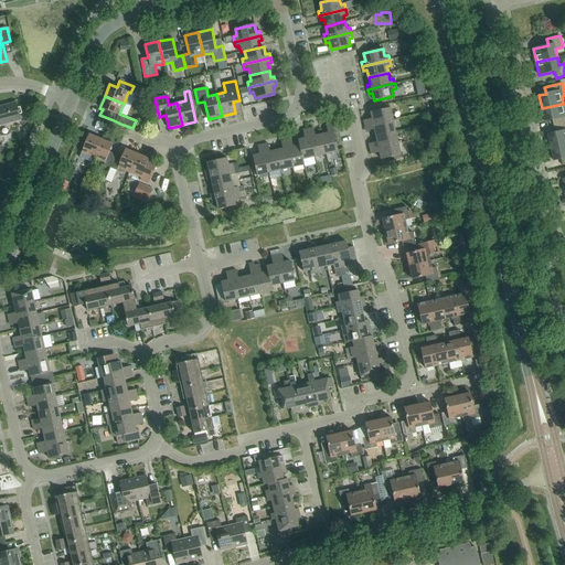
[(0,125),(20,119),(16,103),(0,106),(0,125)]
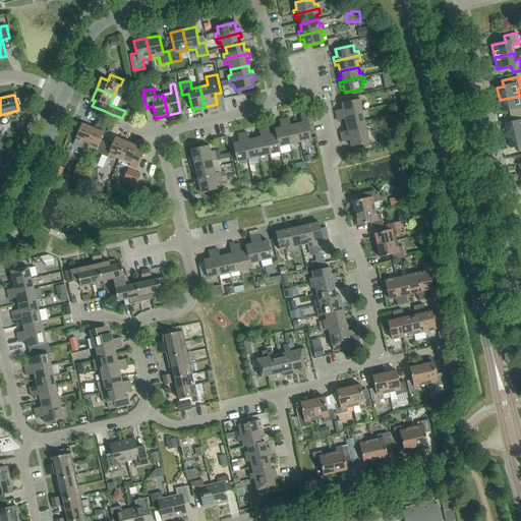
[(509,111),(510,116),(520,114),(520,102),(519,96),(500,100),(503,112),(509,111)]
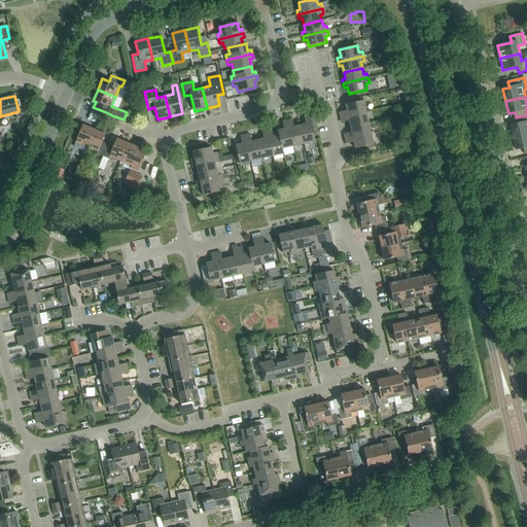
[(339,112),(340,117),(366,112),(363,101),(345,105),(347,111),(339,112)]
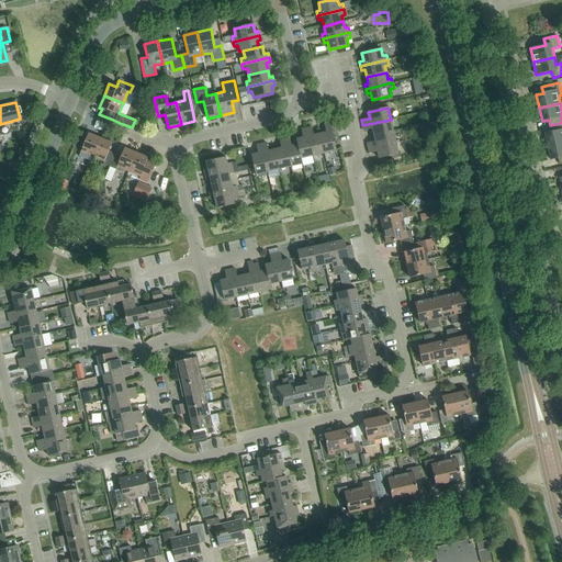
[(99,114),(97,121),(110,126),(113,120),(99,114)]
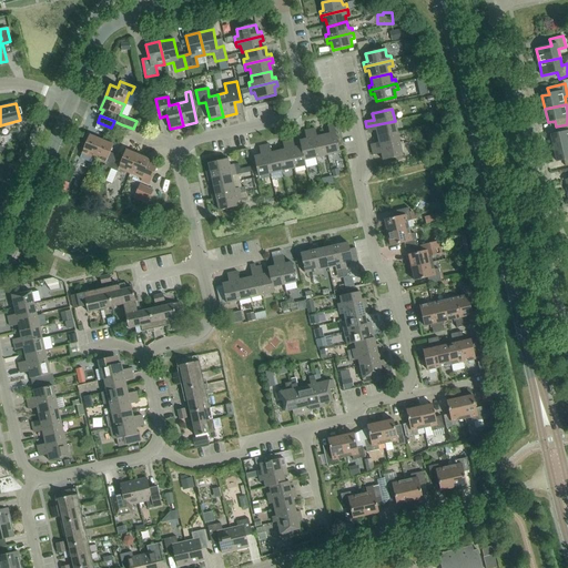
[(376,130),(377,137),(397,132),(395,121),(366,127),(367,132),(375,130),(376,130)]
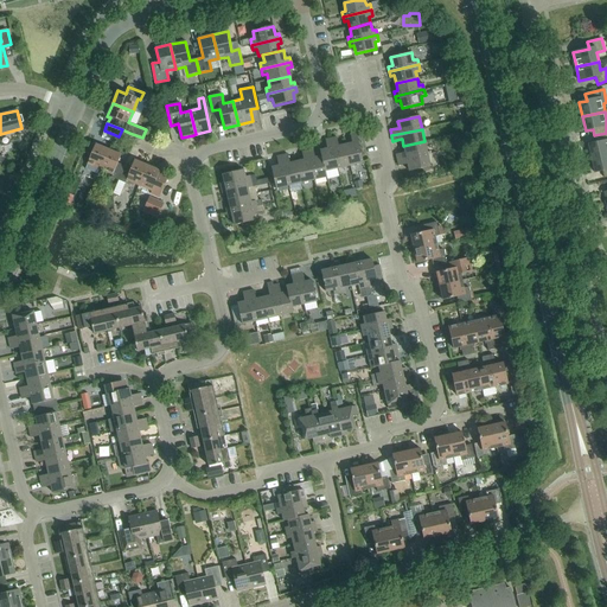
[(352,144),(345,145),(350,166),(363,163),(356,133),(350,134),(352,144)]
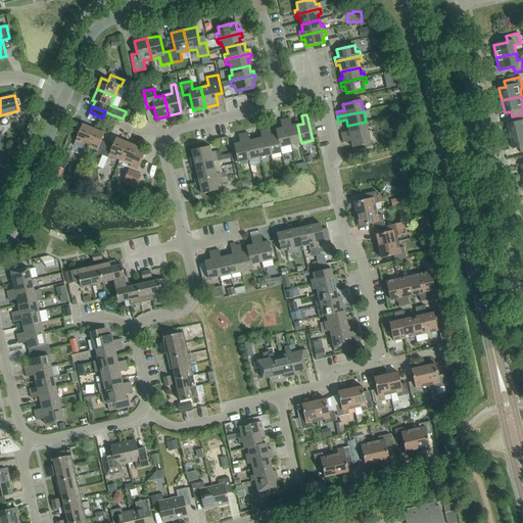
[(510,137),(522,133),(522,114),(512,116),(514,124),(507,125),(510,137)]
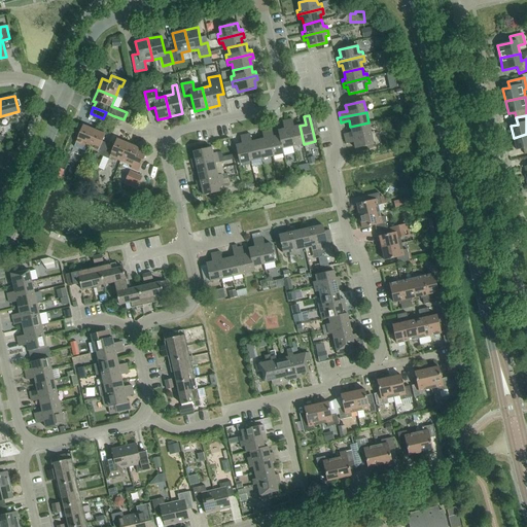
[(293,146),(304,144),(300,126),(293,128),(292,119),(287,120),(293,146)]
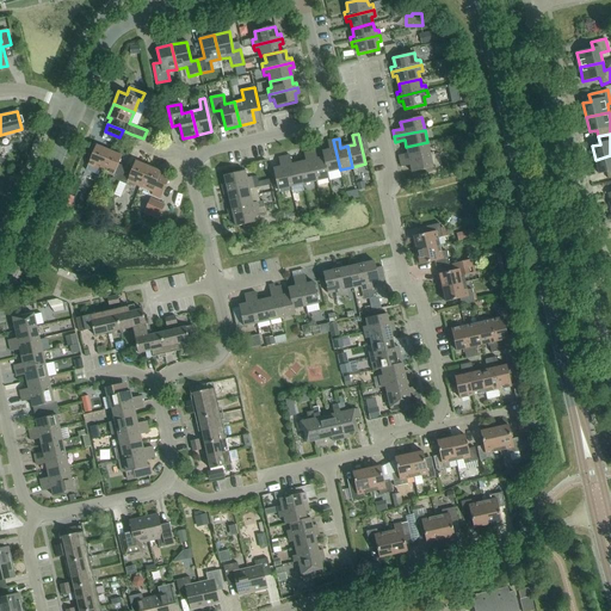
[(327,173),(340,170),(333,140),(327,141),(329,150),(322,152),(323,158),(327,173)]
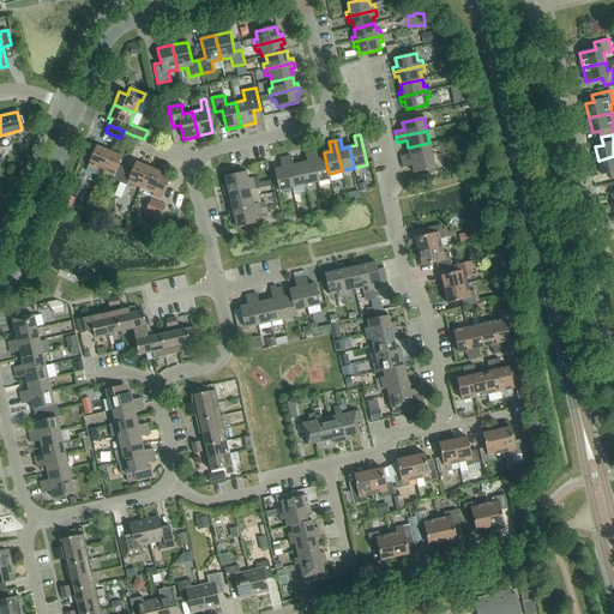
[(401,156),(402,162),(432,156),(429,143),(408,148),(410,155),(401,156)]
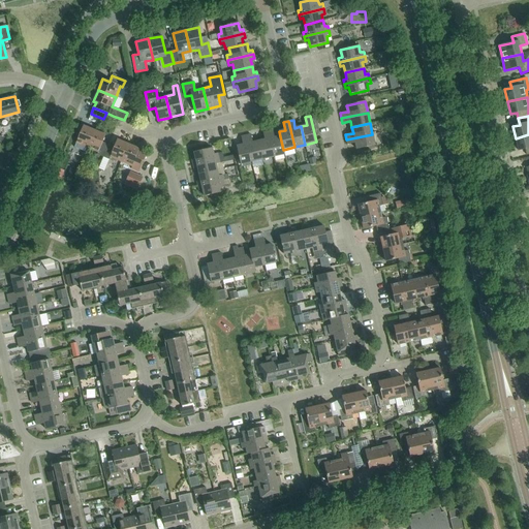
[(85,151),(87,148),(94,130),(83,126),(74,147),(85,151)]
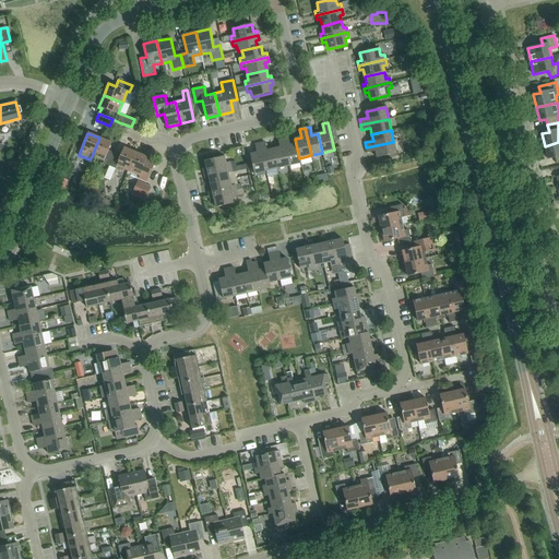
[(109,166),(115,153),(108,151),(111,143),(99,138),(92,156),(104,162),(103,164),(109,166)]
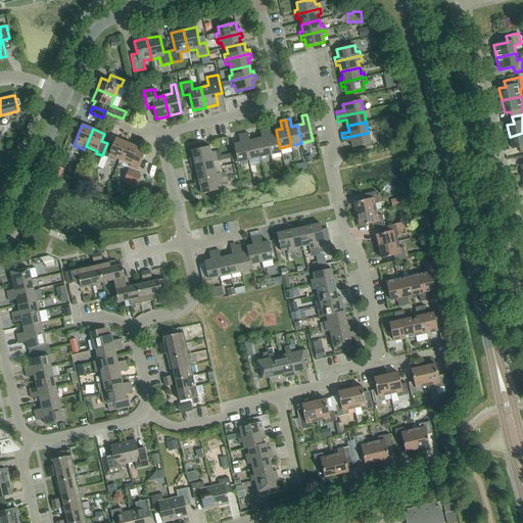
[(265,130),(271,155),(281,152),(280,148),(277,135),(271,136),(270,129),(265,130)]
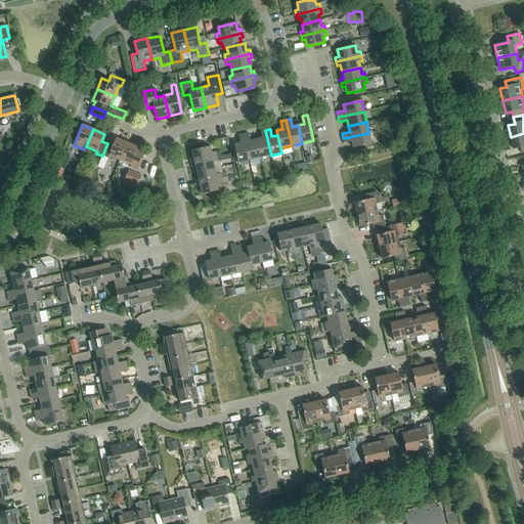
[(260,158),(271,156),(265,130),(260,131),(262,138),(256,140),(260,158)]
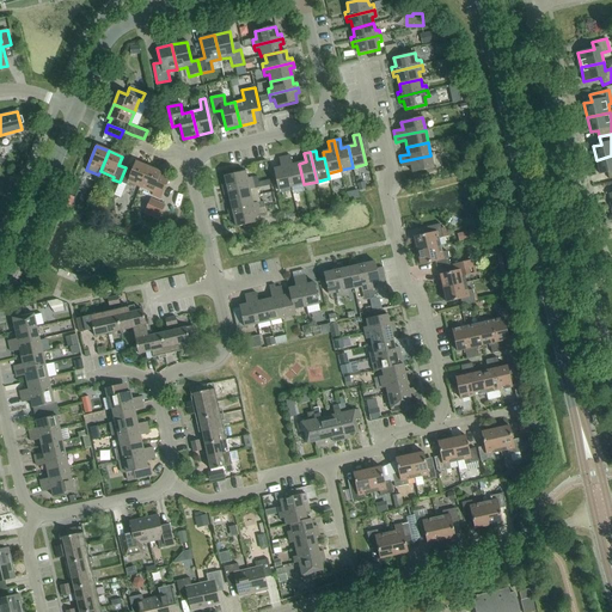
[(292,188),(304,184),(299,164),(292,165),(291,155),(285,157),(292,188)]
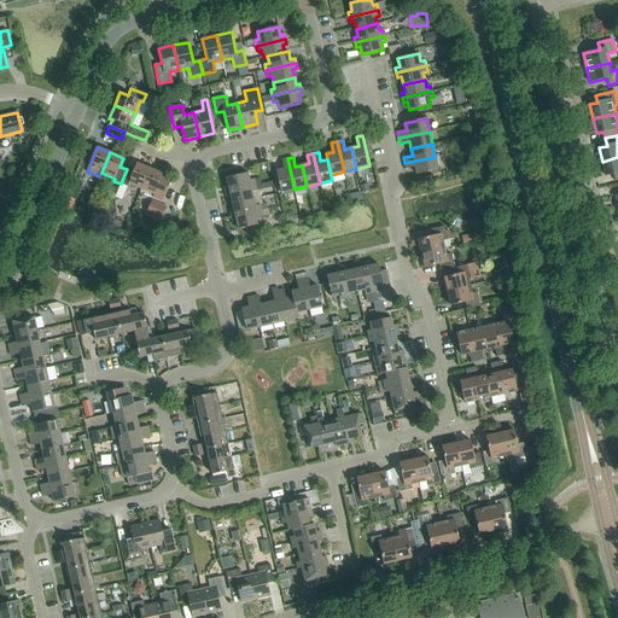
[(438,170),(435,157),(404,163),(406,169),(415,167),(417,174),(438,170)]
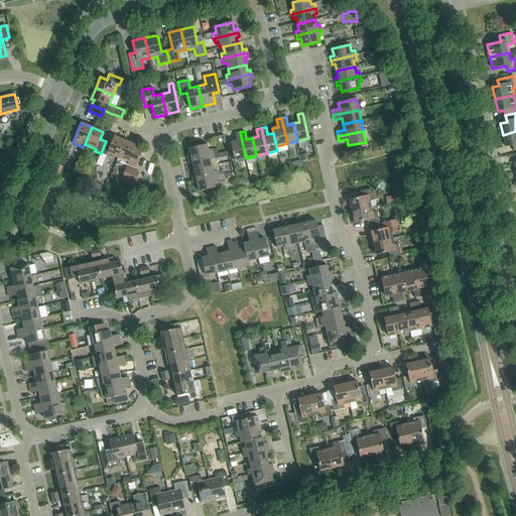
[(515,131),(503,135),(506,147),(512,145),(513,151),(515,150),(515,131)]
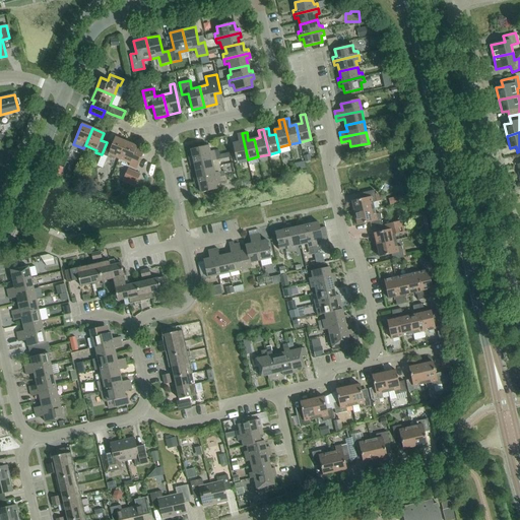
[(237,161),(248,159),(242,133),(237,134),(239,142),(233,143),(237,161)]
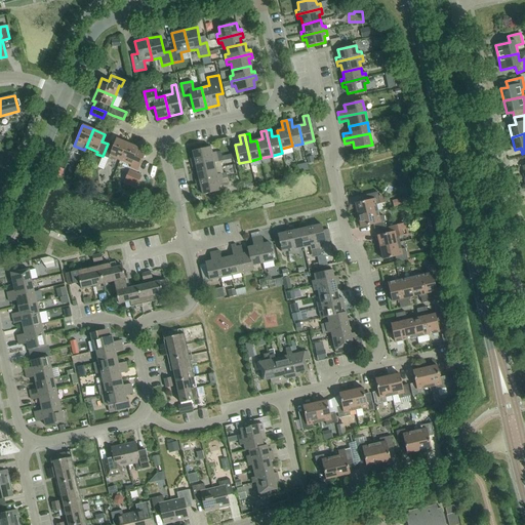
[(120,161),(127,144),(116,138),(113,146),(108,144),(103,156),(109,159),(109,156),(120,161)]
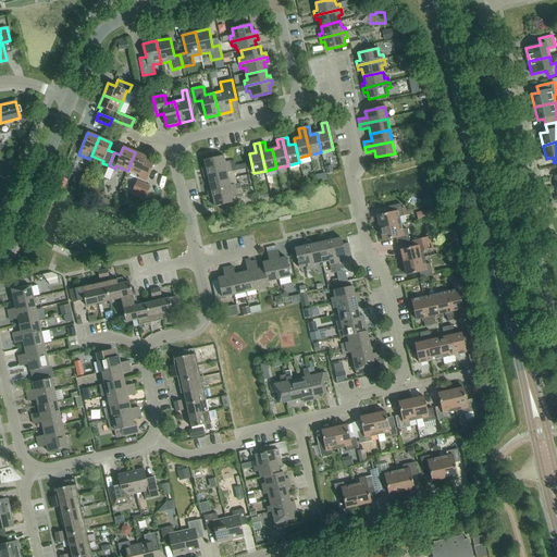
[(147,157),(135,152),(127,171),(138,175),(137,177),(146,181),(153,163),(146,159),(146,158),(147,157)]
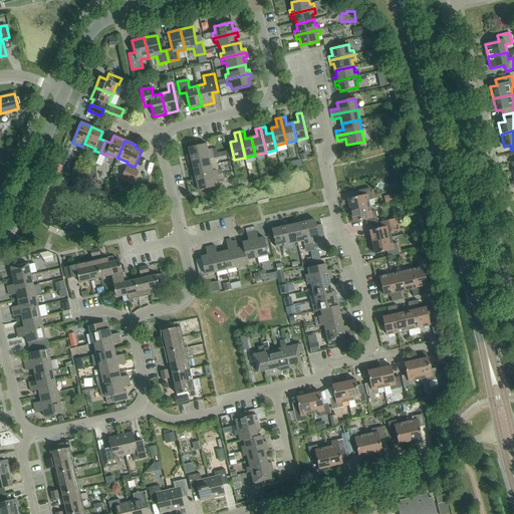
[(187,158),(188,160),(212,154),(211,150),(208,150),(206,144),(189,148),(190,155),(187,156),(187,158)]
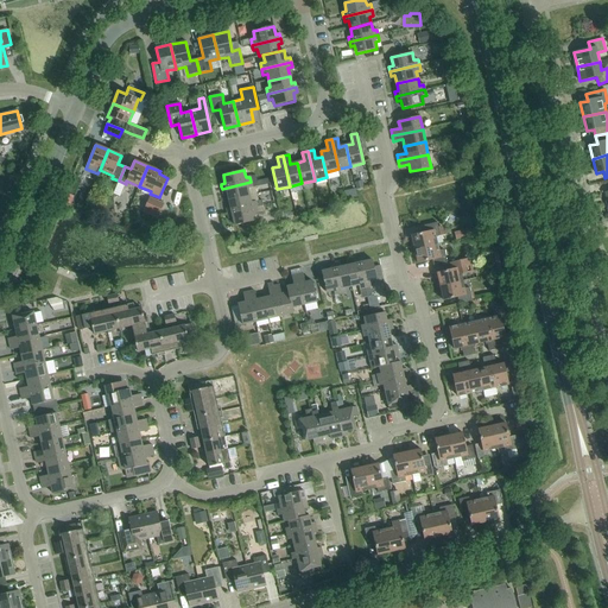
[(227,192),(229,201),(249,196),(248,189),(252,188),(251,182),(222,189),(223,194),(227,192)]
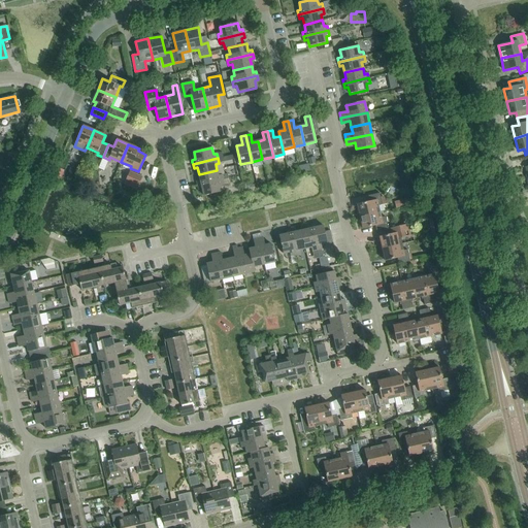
[(217,170),(199,174),(200,180),(196,182),(197,186),(223,179),(222,175),(218,175),(217,170)]
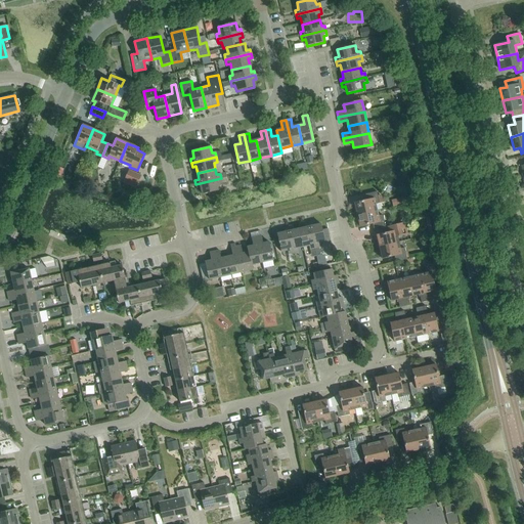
[(128,170),(124,181),(136,186),(141,176),(128,170)]
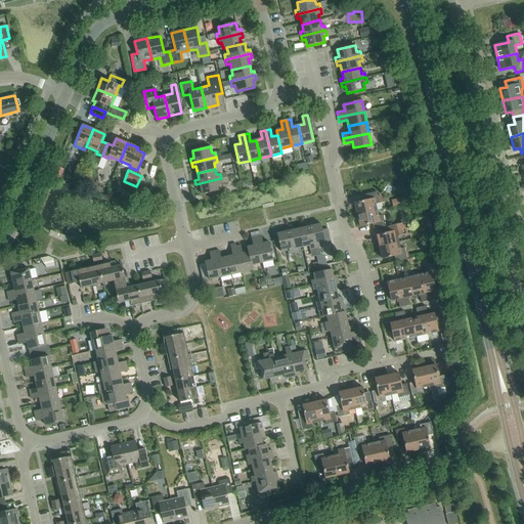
[(222,183),(221,178),(195,184),(197,188),(201,187),(202,194),(220,190),(219,184),(222,183)]
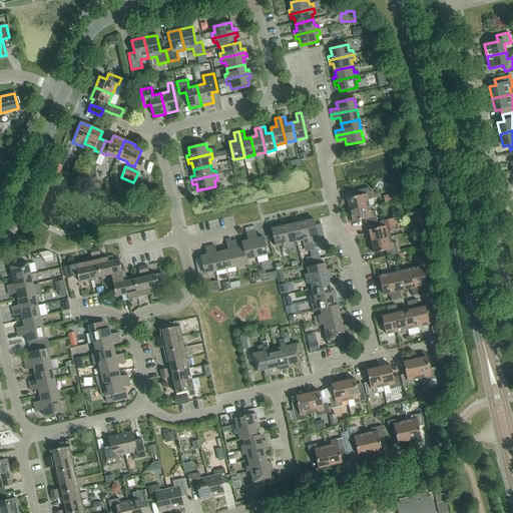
[(347,199),(350,210),(369,206),(368,199),(372,199),(369,187),(358,190),(359,196),(347,199)]
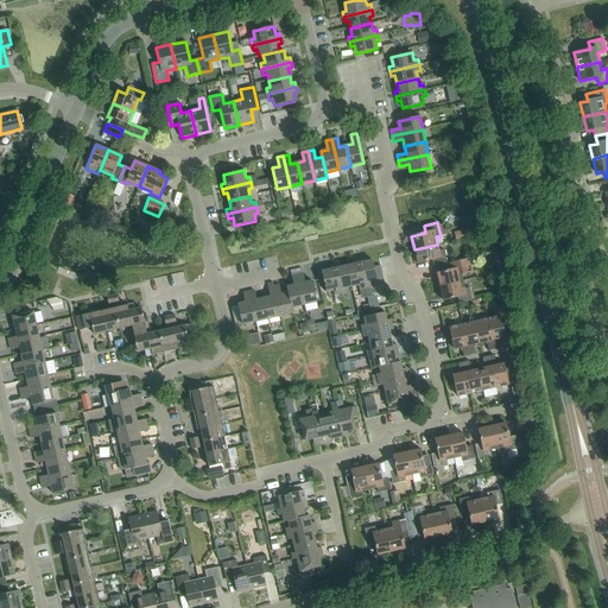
[(438,252),(437,245),(415,249),(417,263),(431,260),(434,266),(447,264),(443,251),(438,252)]
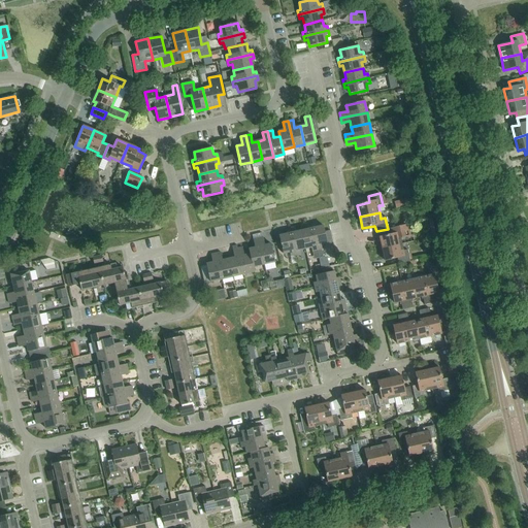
[(311,225),(317,251),(319,258),(325,257),(323,249),(322,249),(321,245),(327,244),(323,226),(317,227),(316,224),(314,224),(311,225)]
